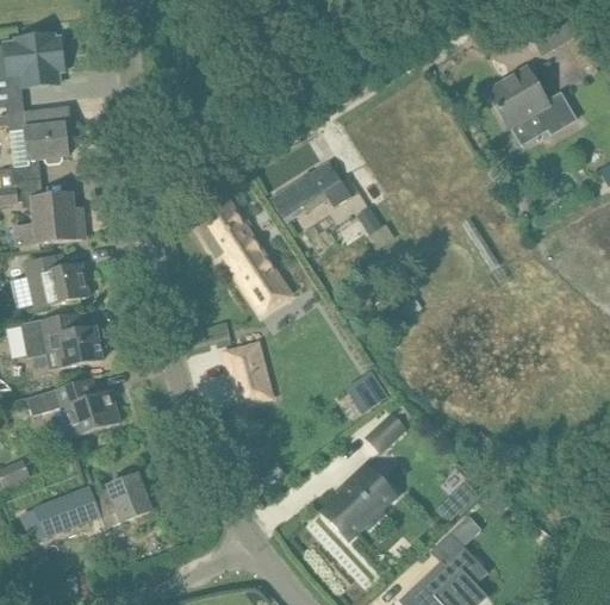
[(529,32),(541,52),(578,31),(566,11),(529,32)]
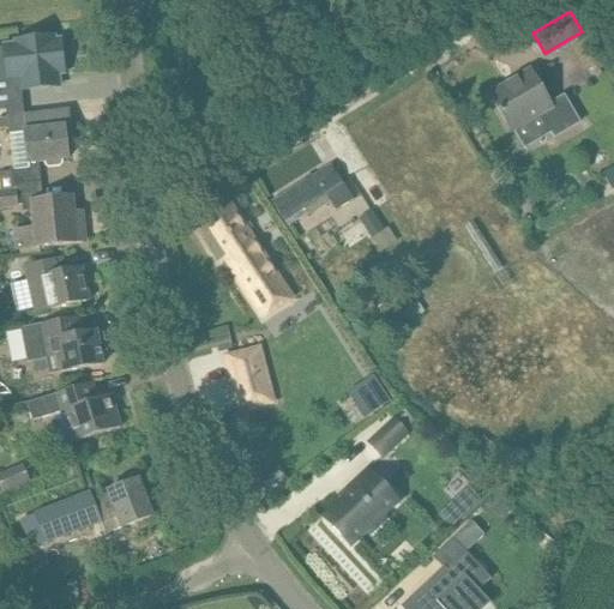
[(0,107),(23,104),(22,88),(60,83),(59,71),(65,70),(60,35),(55,36),(55,32),(14,36),(14,40),(2,41),(2,46),(0,46),(0,107)]
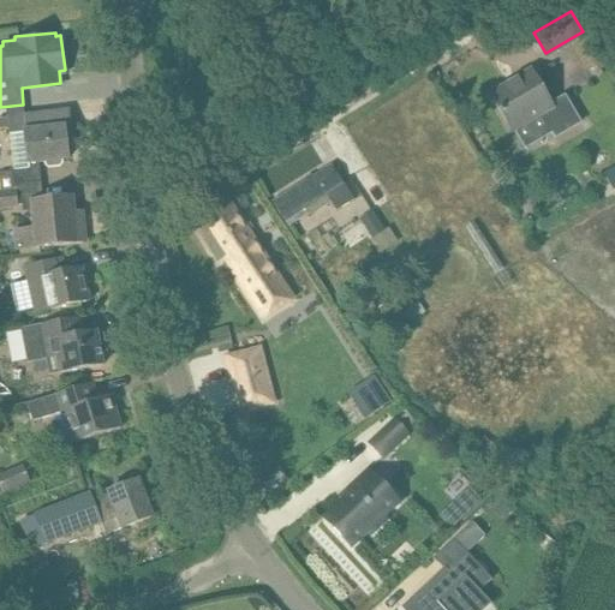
[(531,67),(490,91),(502,112),(512,129),(515,127),(541,112),(553,130),(555,135),(581,119),(565,91),(550,100),(543,88),(531,67)]
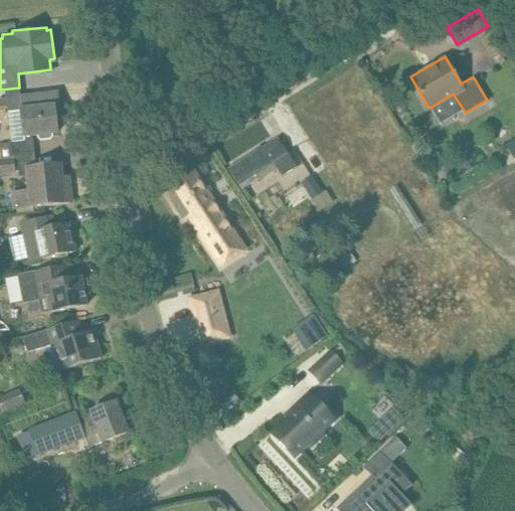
[(37,93),(7,96),(8,105),(12,141),(24,140),(24,135),(37,133),(38,137),(40,138),(51,137),(52,135),(52,132),(56,131),(54,108),(59,108),(57,90),(37,93)]
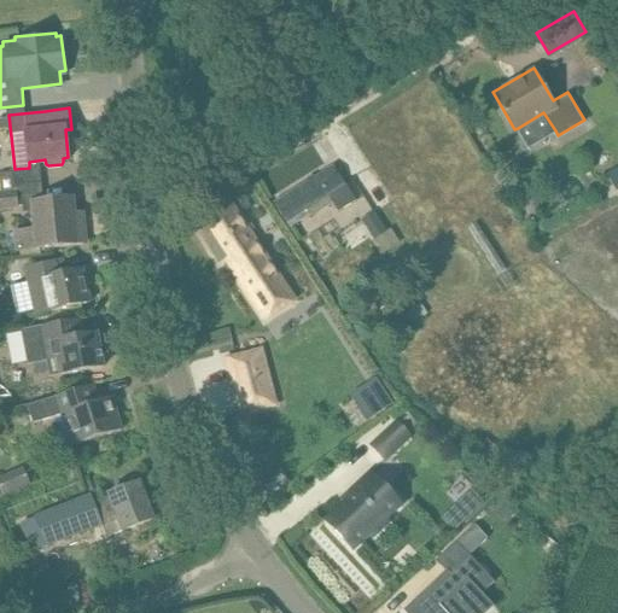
[(334,163),(274,200),(289,225),(307,212),(304,209),(327,193),(332,200),(338,209),(356,197),(334,163)]
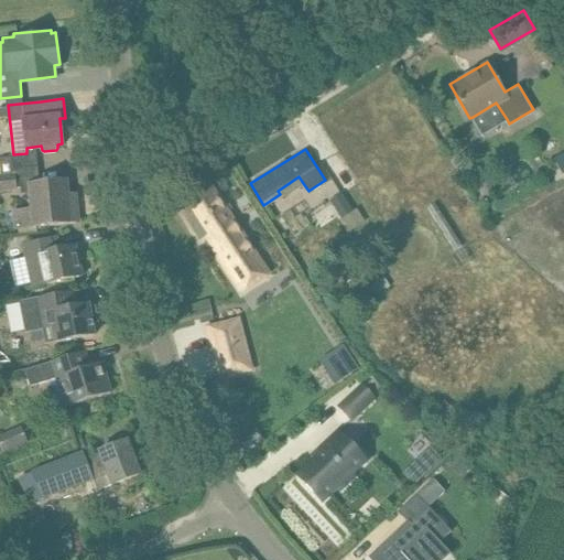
[(0,172),(12,171),(11,154),(0,155),(0,172)]
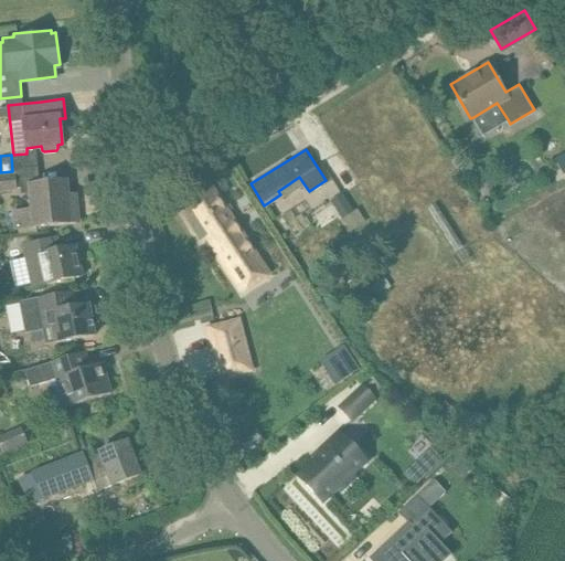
[(0,172),(0,187),(16,186),(14,171),(12,171),(0,172)]
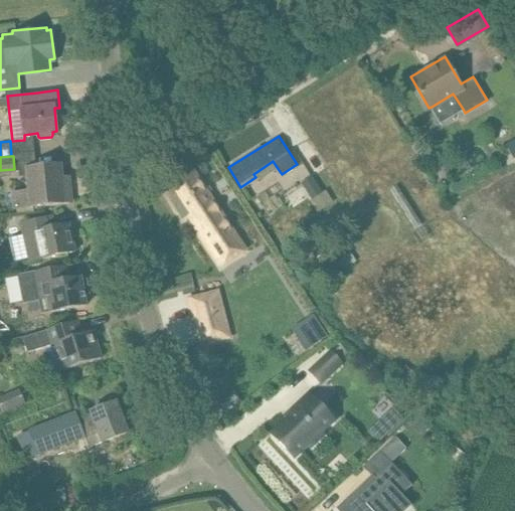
[(26,165),(28,188),(11,189),(12,206),(70,200),(69,183),(62,183),(60,162),(26,165)]
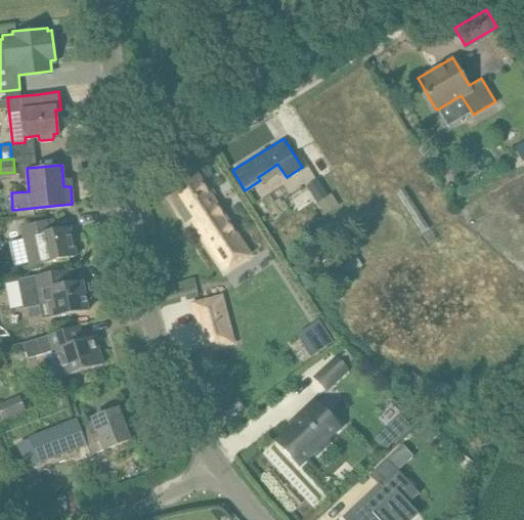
[(191,217),(225,268),(253,250),(201,169),(167,191),(186,221),(191,217)]
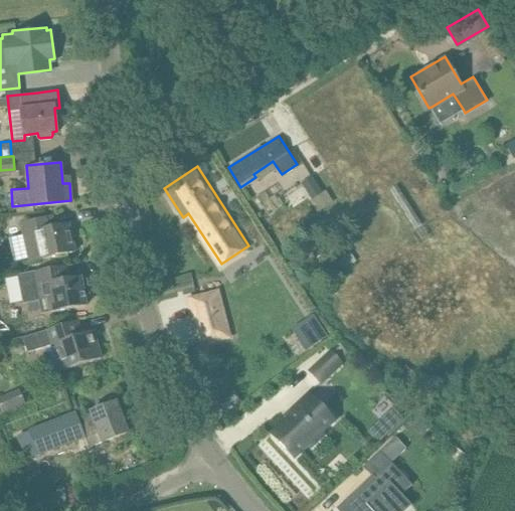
[(312,174),(300,181),(310,198),(323,190),(312,174)]
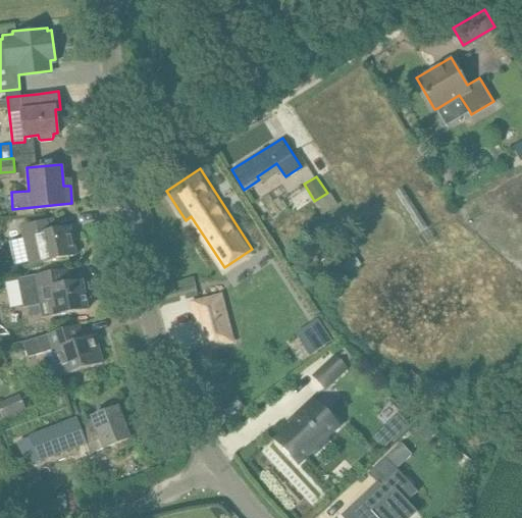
[(76,236),(74,229),(70,227),(70,224),(49,229),(47,217),(20,223),(30,263),(76,253),(73,239),(76,236)]
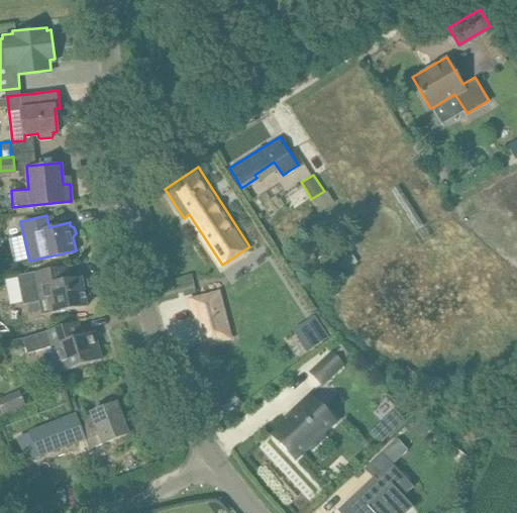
[(22,301),(48,296),(50,311),(87,304),(85,293),(89,292),(87,278),(82,279),(81,277),(62,280),(59,266),(17,274),(20,290),(22,301)]
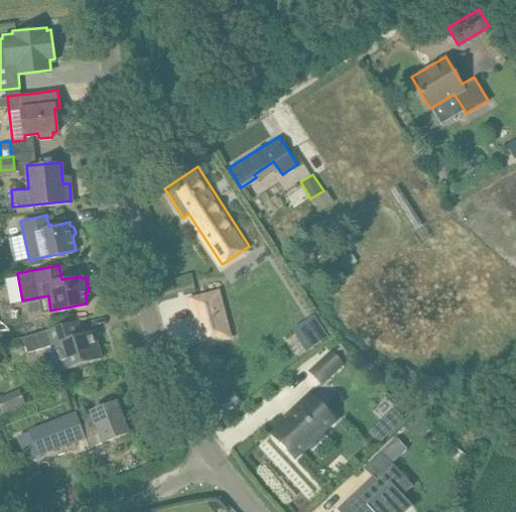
[(190,295),(203,343),(229,336),(218,288),(190,295)]
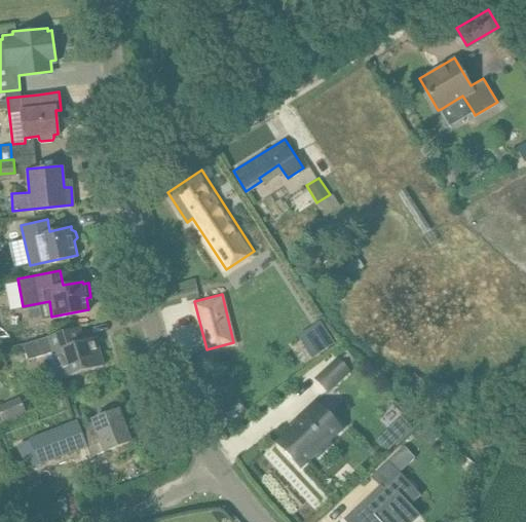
[(78,325),(23,342),(28,358),(55,348),(64,376),(103,364),(95,336),(83,339),(78,325)]
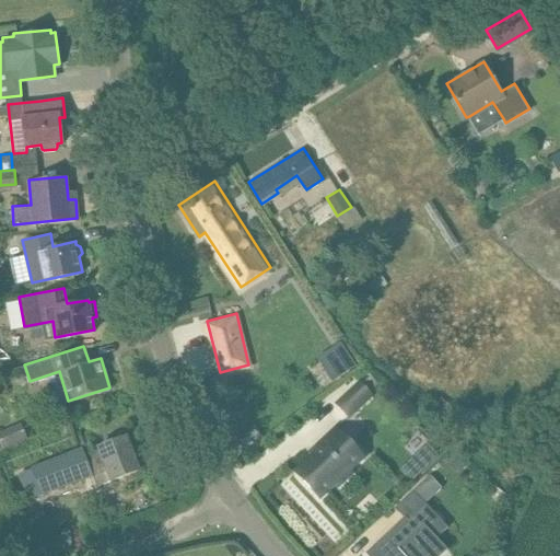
[(348,351),(324,368),(331,380),(356,363),(348,351)]
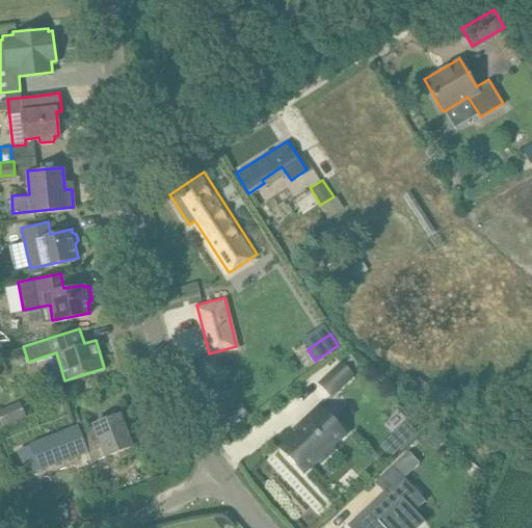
[(341,361),(319,380),(331,394),(353,374),(349,370),(358,362),(351,353),(342,362),(341,361)]
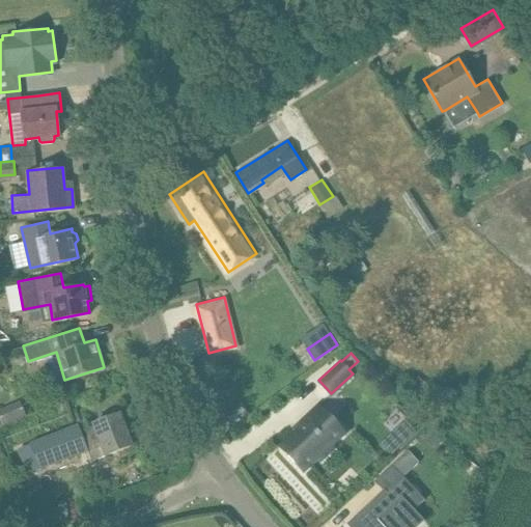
[(435,397),(427,404),(440,415),(446,408),(435,397)]
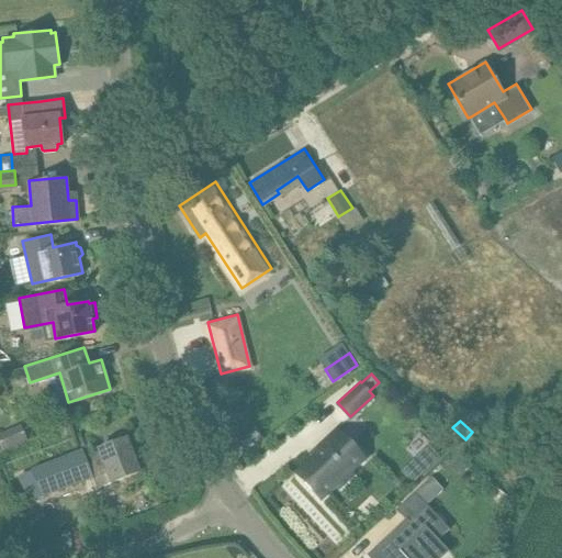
[(29,439),(21,424),(0,433),(0,439),(4,450),(29,439)]
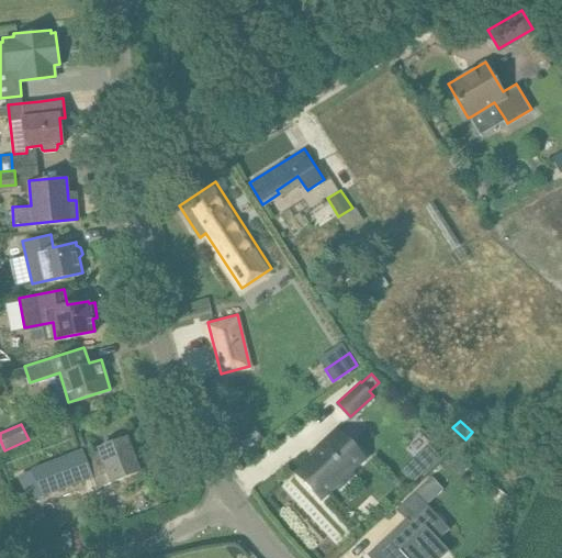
[(321,448),(296,471),(321,497),(336,482),(338,484),(351,471),(349,469),(363,456),(337,427),(317,446),(321,448)]
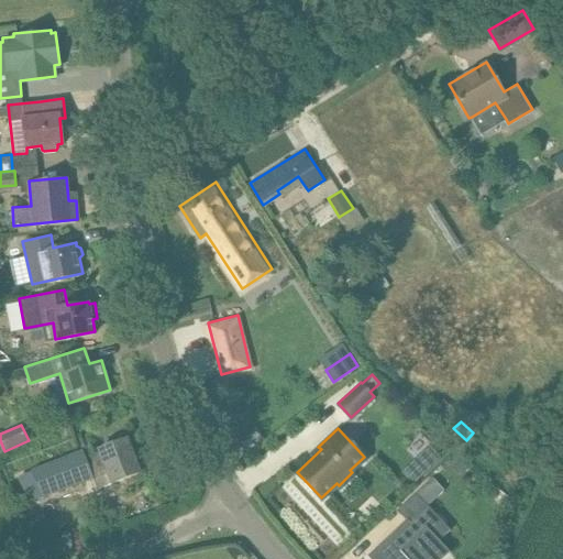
[(90,470),(106,463),(112,481),(139,471),(127,438),(85,455),(83,449),(18,474),(28,500),(92,475),(90,470)]
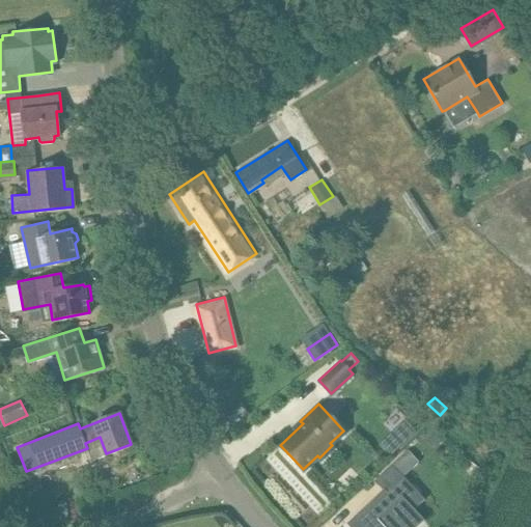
[(406,418),(396,426),(407,438),(416,430),(406,418)]
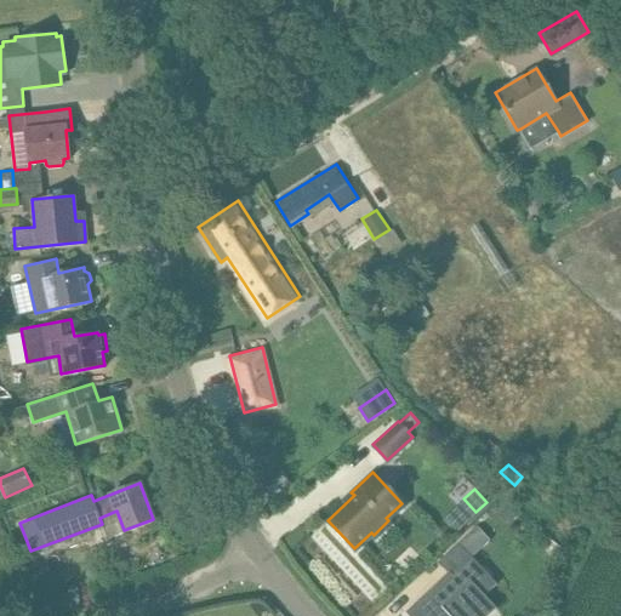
[(512,496),(503,505),(514,514),(523,507),(512,496)]
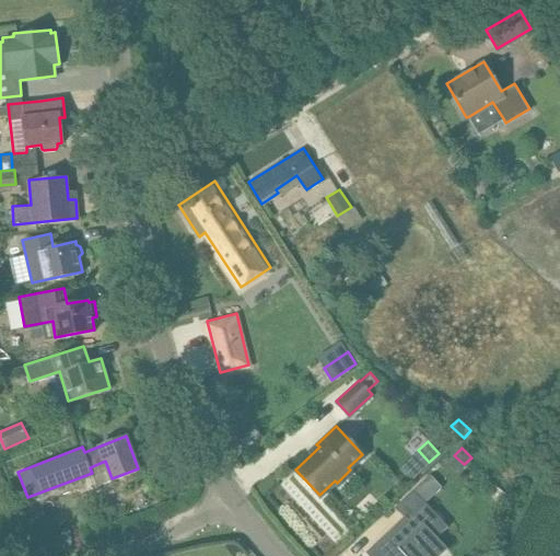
[(413,475),(427,461),(413,449),(400,463),(413,475)]
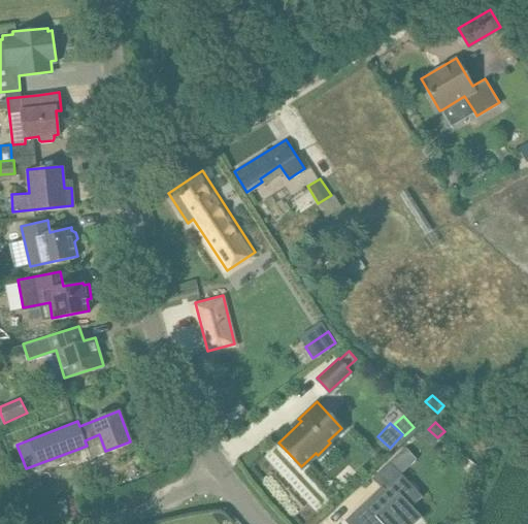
[(384,488),(351,519),(355,523),(396,523),(414,509),(410,505),(411,504),(423,495),(401,471),(400,471),(389,460),(372,476),(384,488)]
